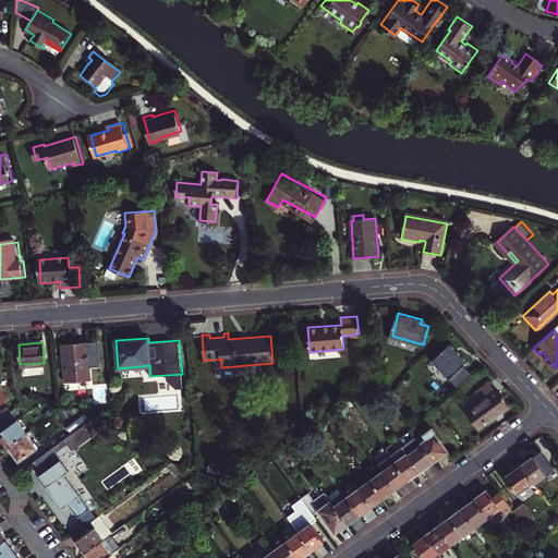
[(87,342),(62,344),(67,383),(92,380),(87,342)]
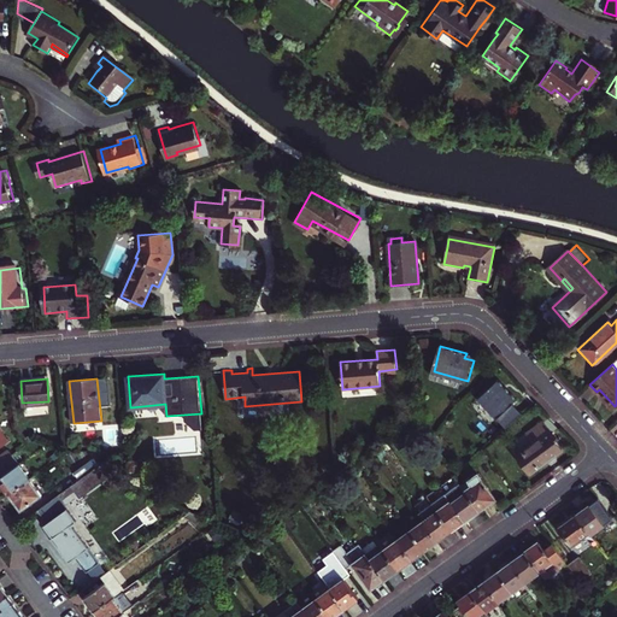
[(497,380),(477,398),(505,428),(522,412),(512,403),(516,399),(497,380)]
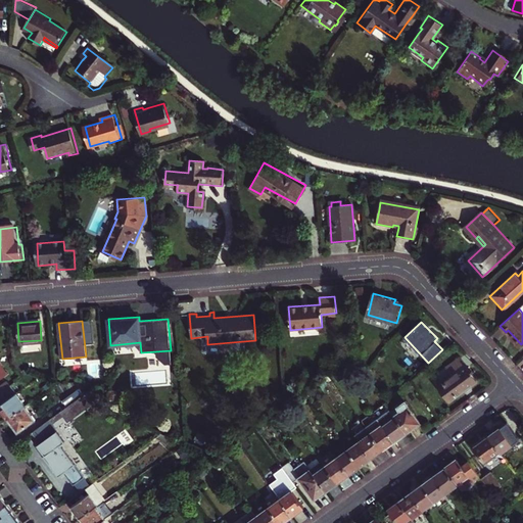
[(508,330),(506,332),(519,346),(521,344),(508,330)]
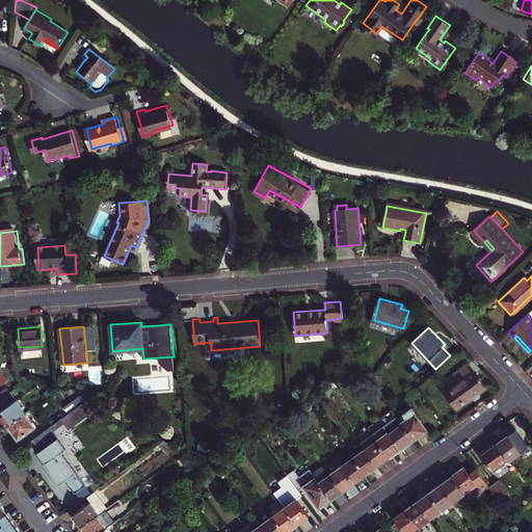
[(456,407),(485,387),(468,363),(451,375),(458,383),(446,393),(456,407)]
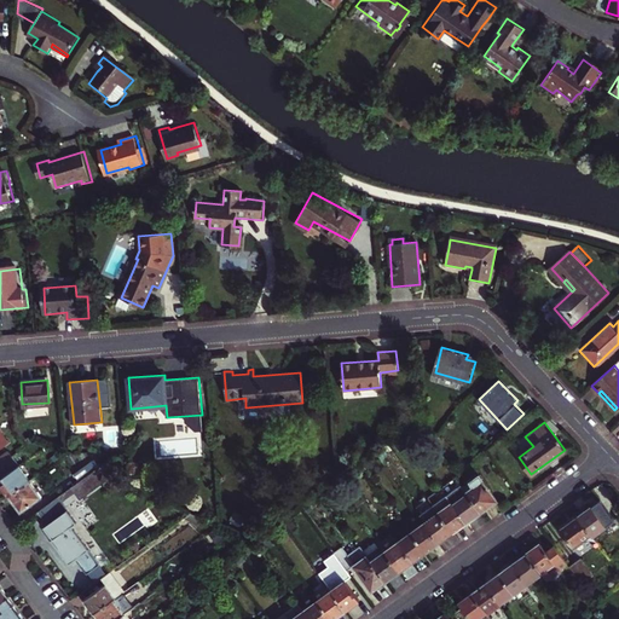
[(457,476),(458,479),(470,466),(461,455),(449,466),(457,476)]
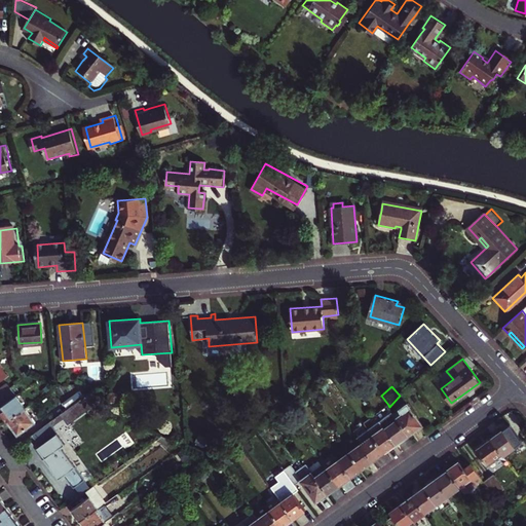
[(0,395),(0,407),(15,396),(10,387),(0,395)]
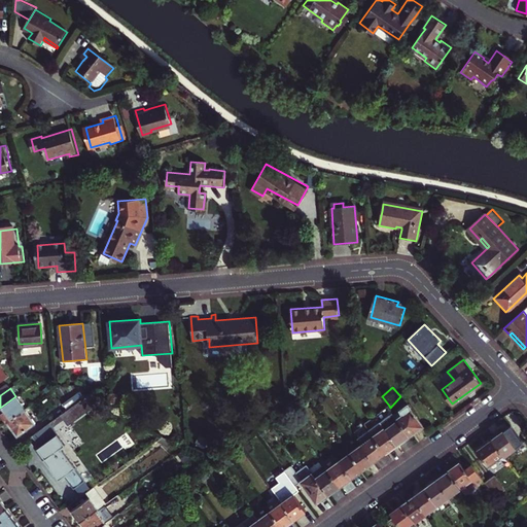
[(66,410),(78,400),(74,395),(62,403),(66,410)]
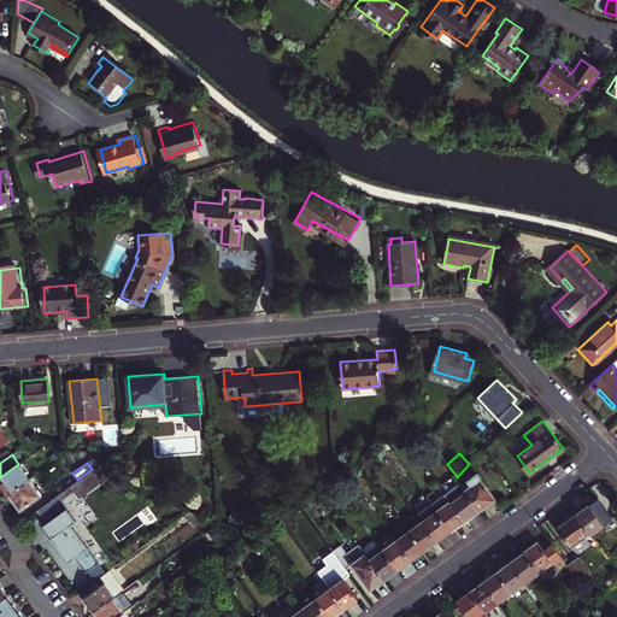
[(18,464),(0,477),(0,481),(9,494),(29,479),(18,464)]
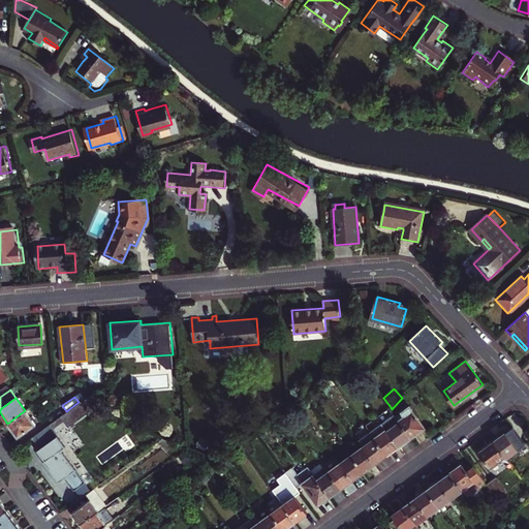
[(50,428),(61,419),(66,427),(89,411),(82,401),(79,402),(66,411),(56,419),(31,437),(39,448),(37,450),(44,461),(43,462),(58,481),(63,477),(72,491),(83,483),(60,450),(64,447),(50,428)]
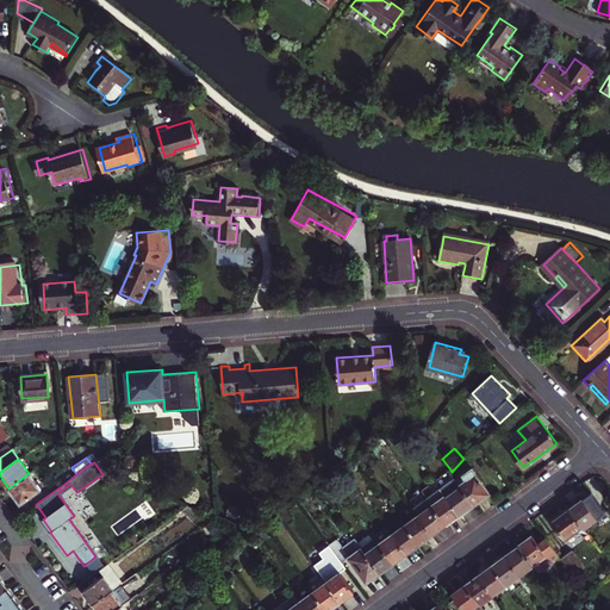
[(474,504),(458,480),(452,472),(450,470),(435,480),(460,515),(474,504)]
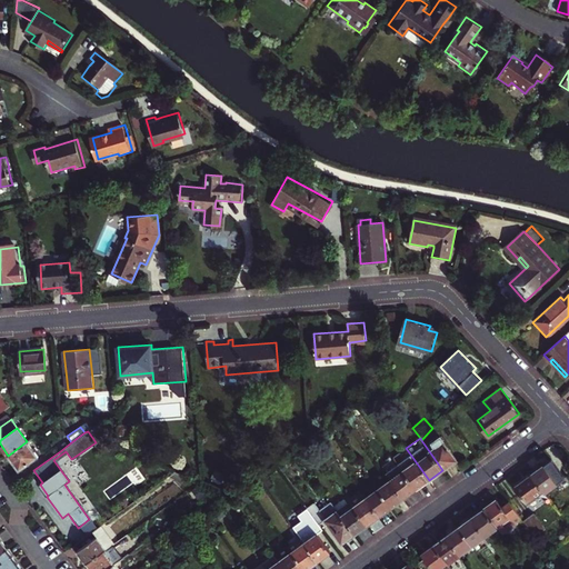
[(442,470),(457,459),(441,438),(427,448),(442,470)]
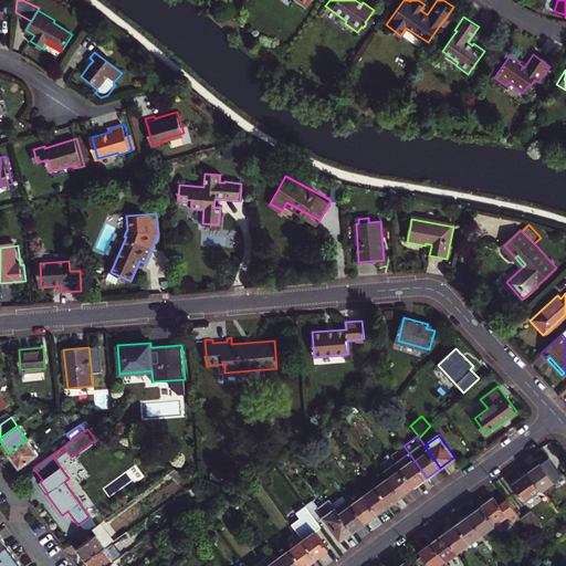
[(8,453),(19,468),(38,454),(27,439),(8,453)]
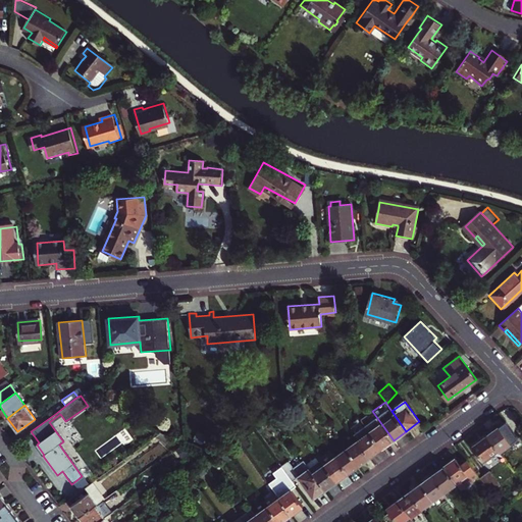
[(365,425),(382,449),(394,440),(372,411),(361,419),(365,425)]
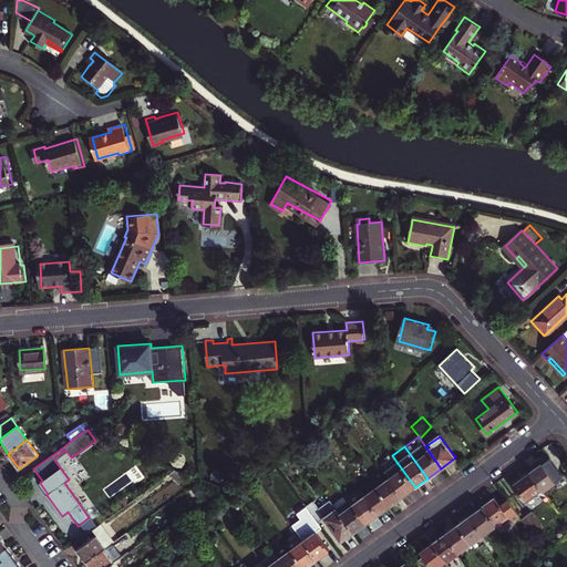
[(550,457),(529,472),(543,491),(564,476),(550,457)]
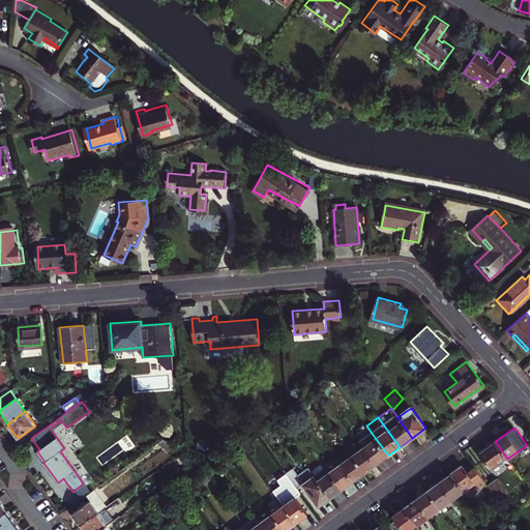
[(371,432),(359,441),(363,446),(377,464),(388,455),(371,432)]
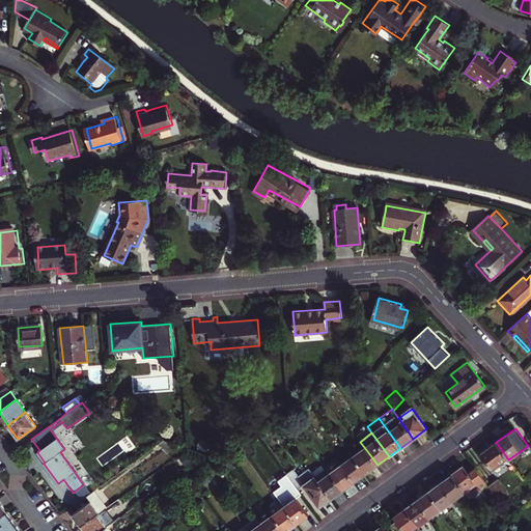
[(164,440),(158,444),(171,450),(176,446),(164,440)]
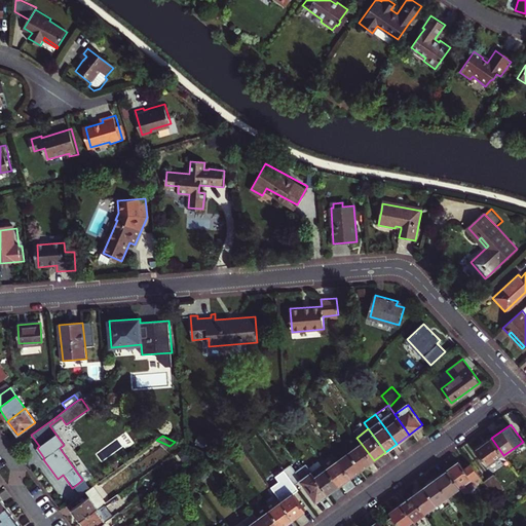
[(503,455),(491,438),(475,450),(487,465),(500,455),(505,462),(508,460),(503,455)]
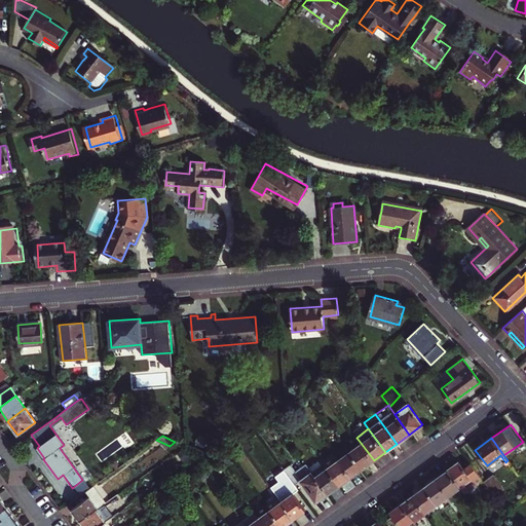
[(349,452),(363,468),(374,460),(361,443),(349,452)]
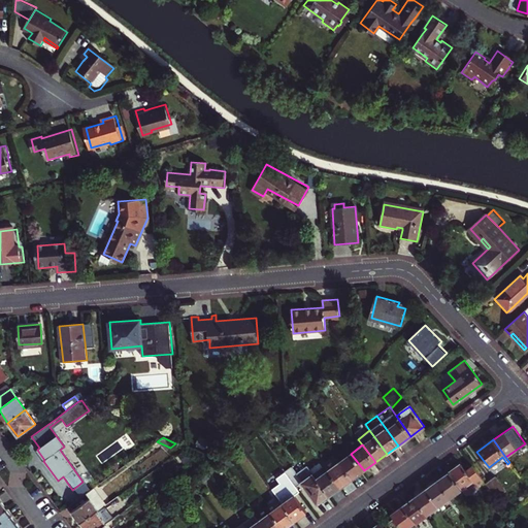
[(352,479),(364,470),(351,454),(339,462),(352,479)]
